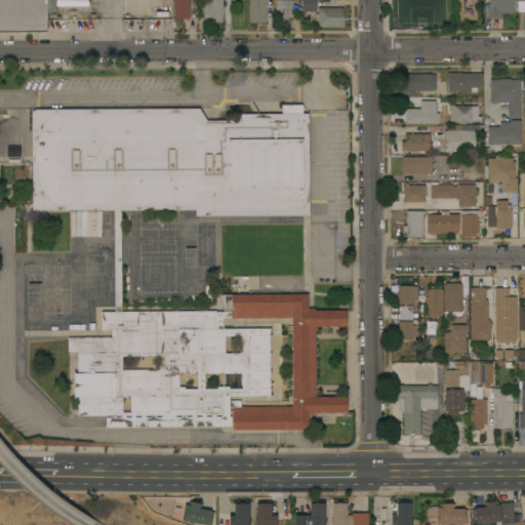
[(55,0),(55,12),(46,12),(46,32),(0,32),(0,0),(55,0)]
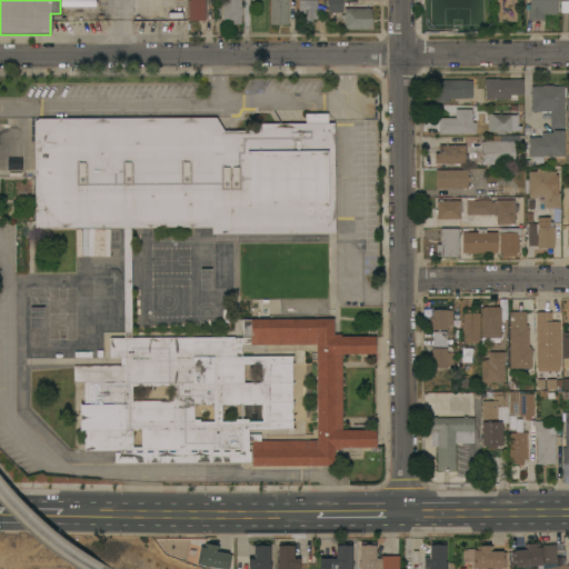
[(205,0),(205,20),(188,20),(188,0),(205,0)]
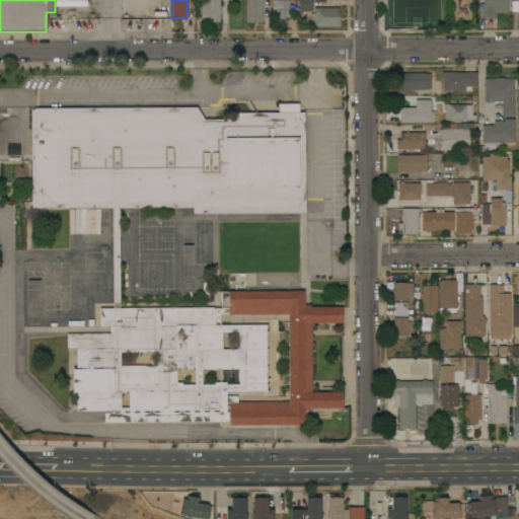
[(219,0),(219,6),(220,6),(220,13),(219,13),(219,21),(208,21),(208,18),(202,18),(202,0),(219,0)]
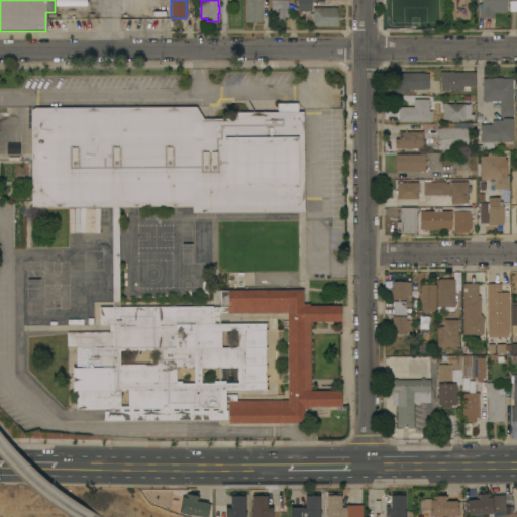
[(262,0),(262,22),(244,22),(244,0),(262,0)]
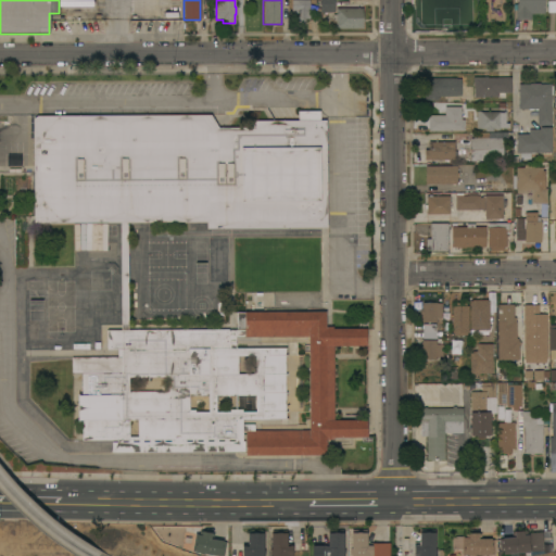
[(308,0),(310,19),(304,19),(304,22),(298,22),(298,19),(291,19),(291,0),(308,0)]
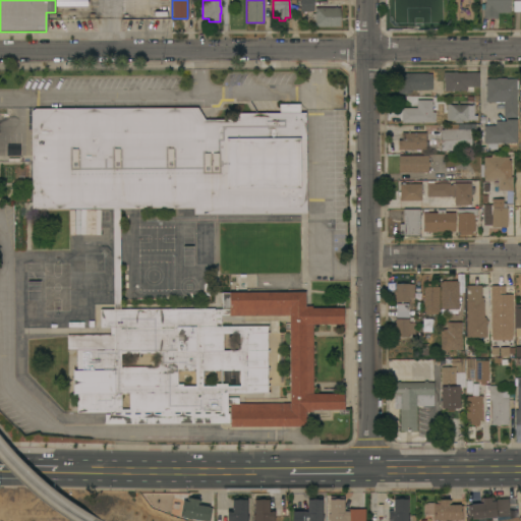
[(312,0),(312,11),(298,11),(298,0),(312,0)]
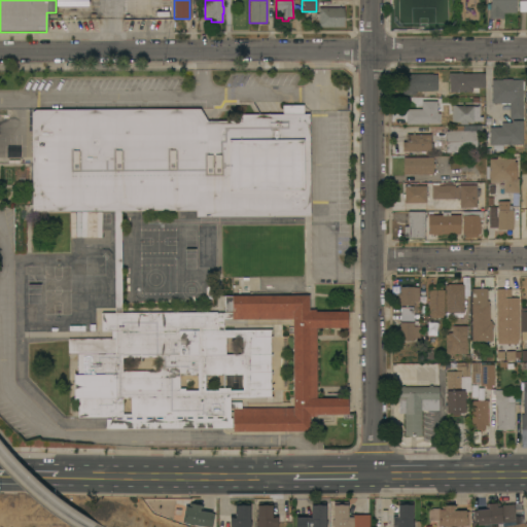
[(516,0),(516,12),(503,12),(503,19),(488,19),(488,9),(489,9),(489,3),(490,3),(490,0),(516,0)]
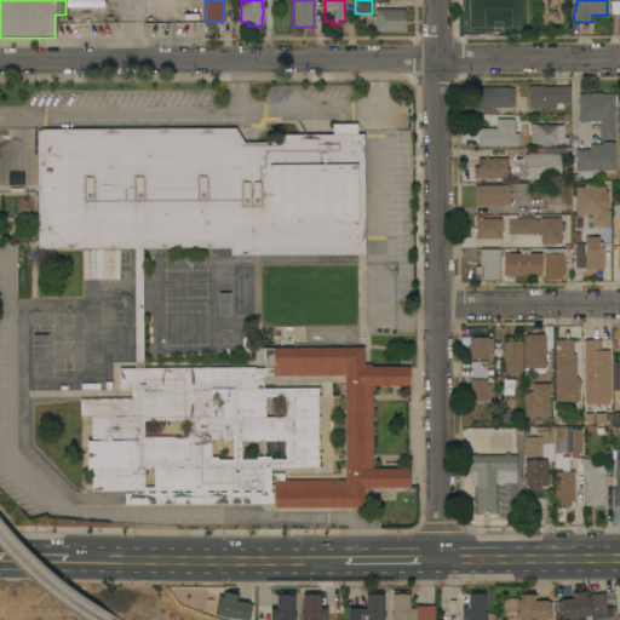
[(405,32),(374,32),(374,23),(371,23),(371,16),(372,16),(372,9),(405,9),(405,32)]
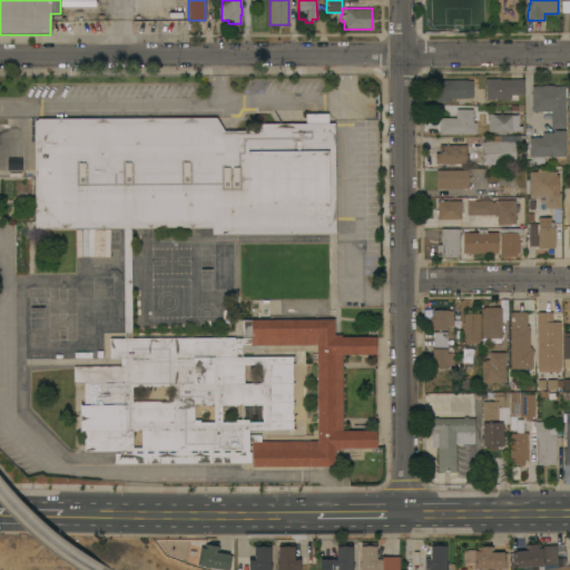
[(523,95),(510,95),(510,99),(484,99),(484,88),(483,79),(499,78),(499,79),(522,79),(523,95)]
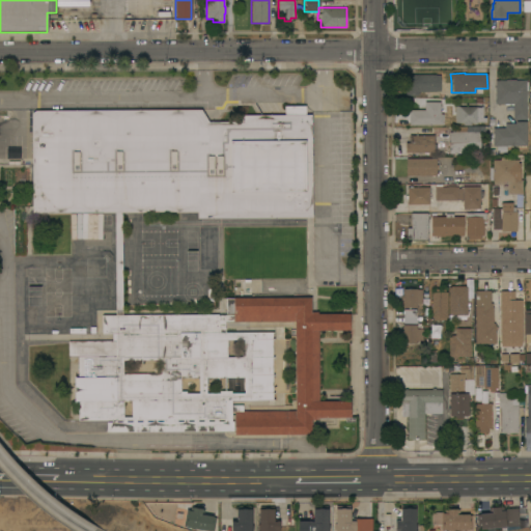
[(418,91),(418,95),(404,95),(404,75),(435,74),(435,75),(440,75),(440,81),(441,86),(439,86),(440,91),(418,91)]
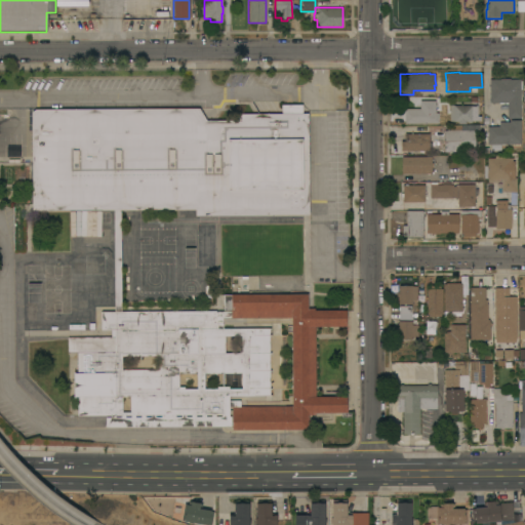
[(507,118),(507,103),(488,103),(488,79),(499,79),(509,78),(509,79),(520,79),(520,118),(507,118)]
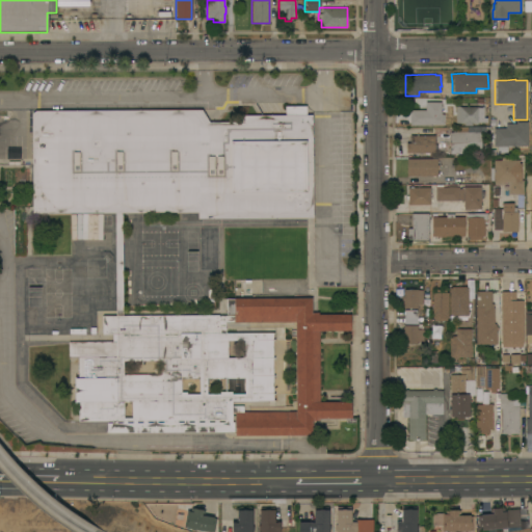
[(407,125),(407,110),(423,110),(423,102),(439,102),(439,114),(442,114),(442,125),(407,125)]
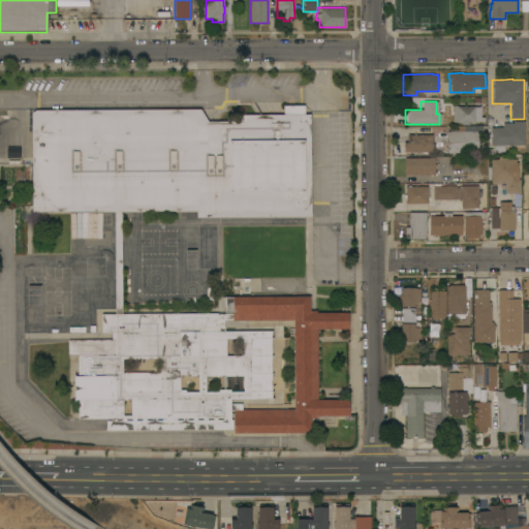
[(310,216),(196,217),(196,211),(120,211),(121,314),(217,313),(217,314),(231,314),(231,312),(224,312),(224,309),(221,309),(221,303),(224,303),(224,298),(231,297),(309,297),(309,311),(316,311),(316,313),(347,312),(347,329),(316,329),(316,400),(348,400),(348,416),(316,416),(316,418),(310,418),(310,433),(232,433),(232,409),(229,409),(229,419),(231,419),(231,430),(105,430),(105,421),(111,421),(111,418),(78,418),(78,400),(73,400),(73,376),(76,376),(76,354),(67,354),(67,340),(111,340),(111,332),(101,332),(101,314),(114,314),(114,211),(31,212),(31,113),(34,111),(199,110),(207,121),(238,121),(238,115),(282,115),(282,105),(304,105),(304,114),(309,114),(310,216)]
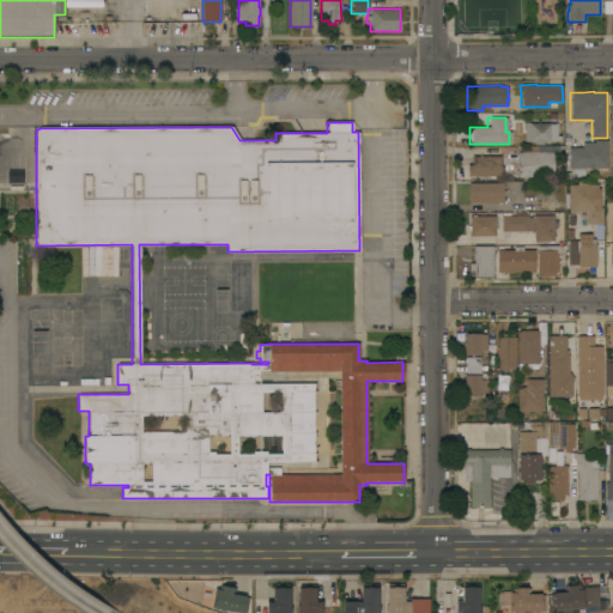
[(528,122),(550,122),(550,123),(557,123),(557,140),(550,140),(550,143),(545,143),(545,141),(542,141),(542,145),(533,145),(533,141),(523,141),(523,122),(528,122)]
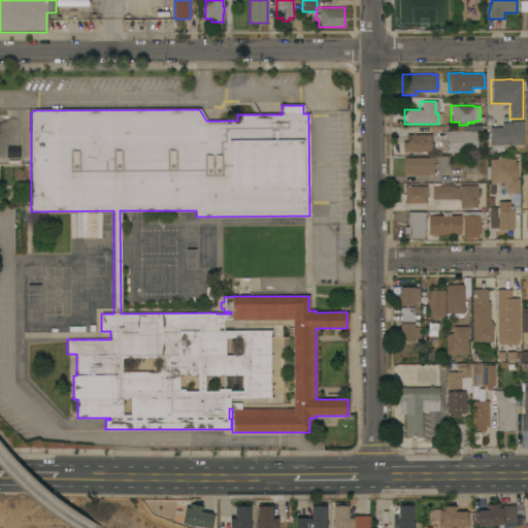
[(523,144),(502,145),(503,151),(493,151),(493,145),(489,145),(489,127),(501,127),(501,123),(512,123),(512,121),(523,121),(523,144)]
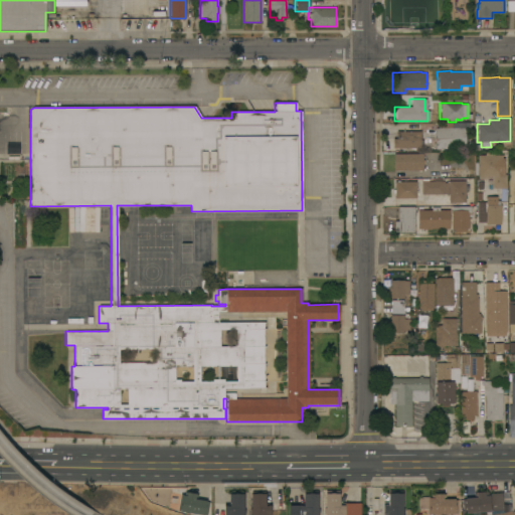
[(469,137),(465,137),(465,148),(436,149),(435,128),(437,128),(437,123),(469,123),(469,137)]
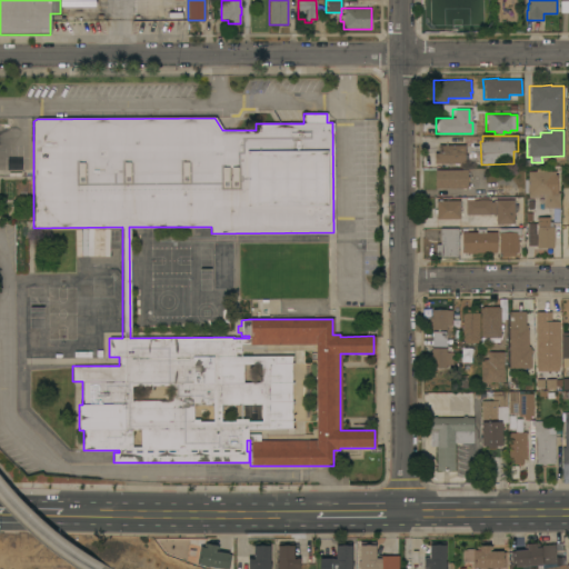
[(463,153),(466,153),(466,161),(462,161),(462,162),(432,162),(432,152),(436,152),(436,145),(463,145),(463,153)]
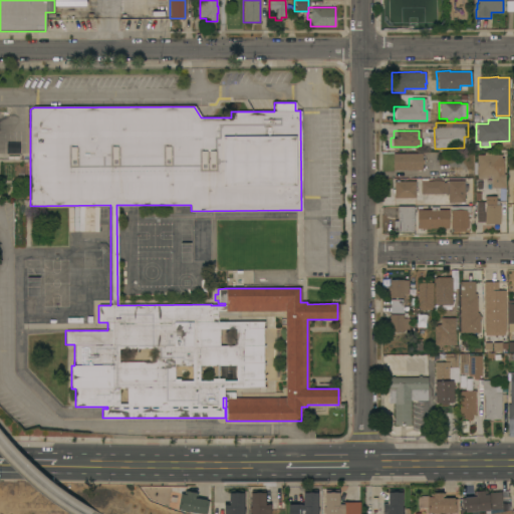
[(392,170),(392,153),(421,153),(421,159),(423,159),(423,164),(421,164),(421,170),(392,170)]
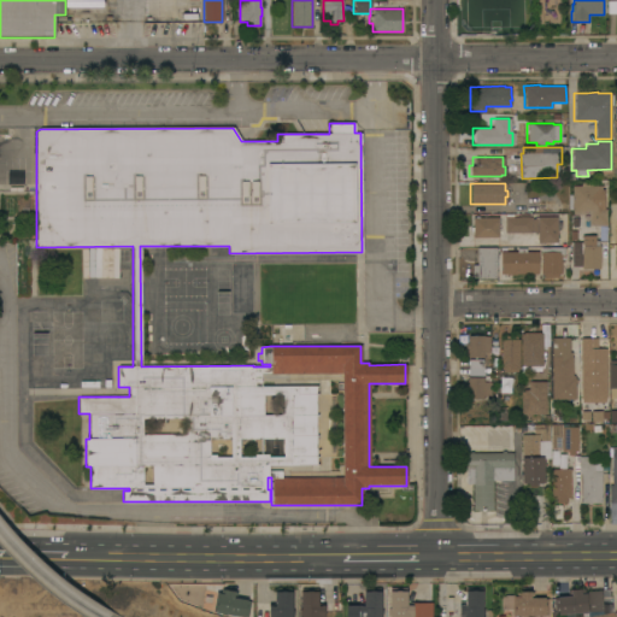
[(601,197),(606,197),(606,225),(607,225),(607,245),(599,246),(599,269),(581,269),(581,266),(568,266),(568,252),(564,252),(564,254),(560,254),(560,274),(557,274),(557,277),(544,277),(544,274),(540,274),(540,247),(568,247),(568,242),(581,242),(581,240),(582,240),(582,235),(592,235),(592,225),(588,225),(588,211),(583,211),(583,213),(573,213),(571,186),(601,186),(601,197)]
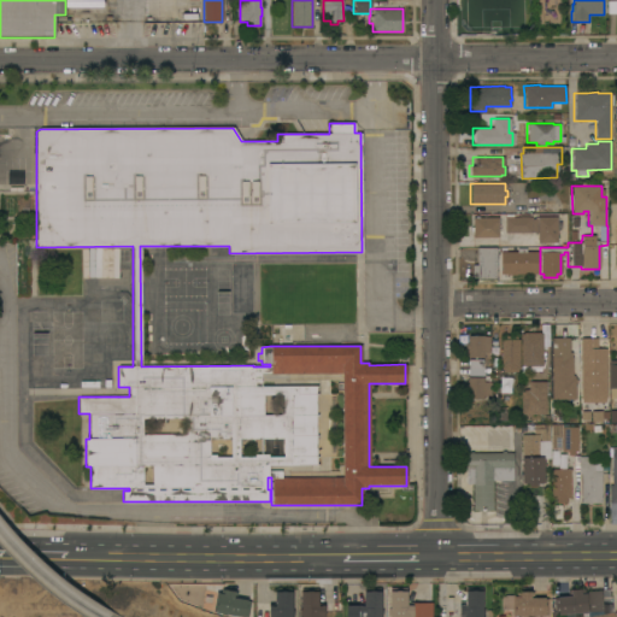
[(497,238),(471,238),(470,218),(497,217),(497,238)]
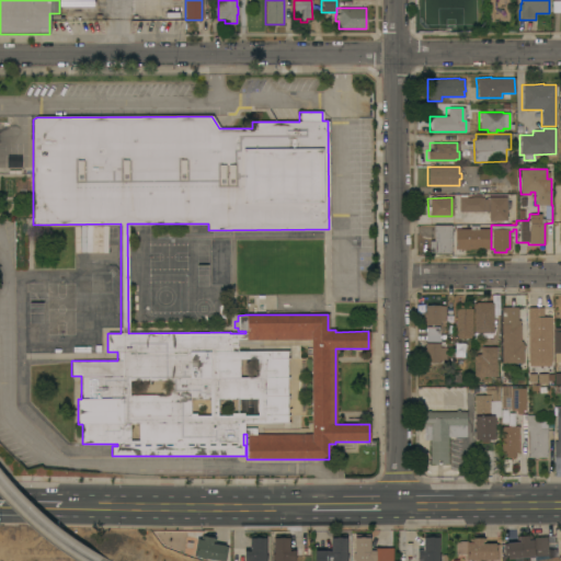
[(506,221),(488,221),(488,212),(458,212),(458,197),(482,197),(482,198),(488,198),(488,197),(506,197),(506,221)]
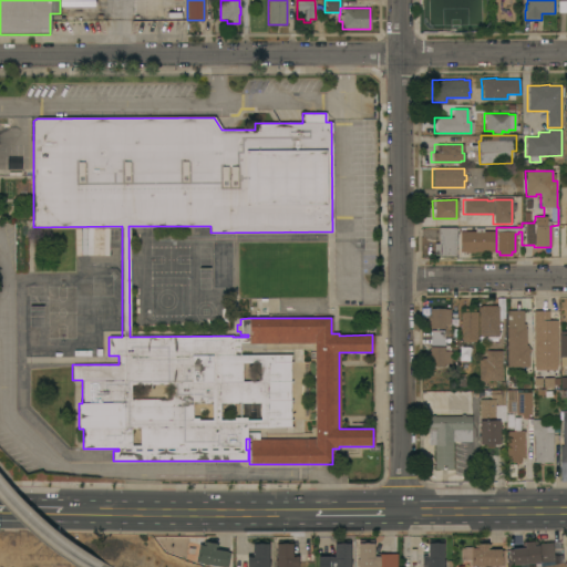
[(454,257),(432,258),(432,244),(436,244),(436,228),(454,227),(454,257)]
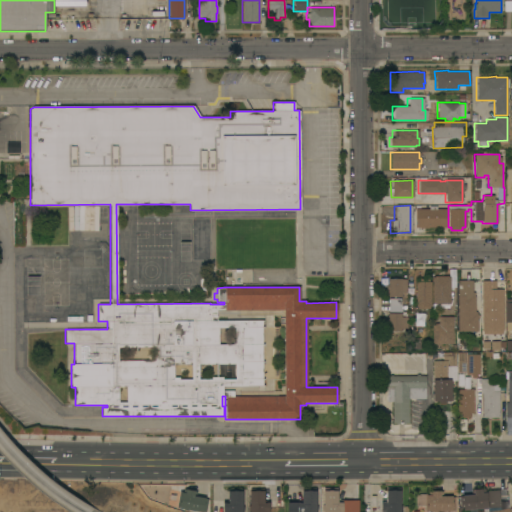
[(446,227),(414,227),(414,209),(428,209),(428,206),(436,206),(436,209),(446,209),(446,227)]
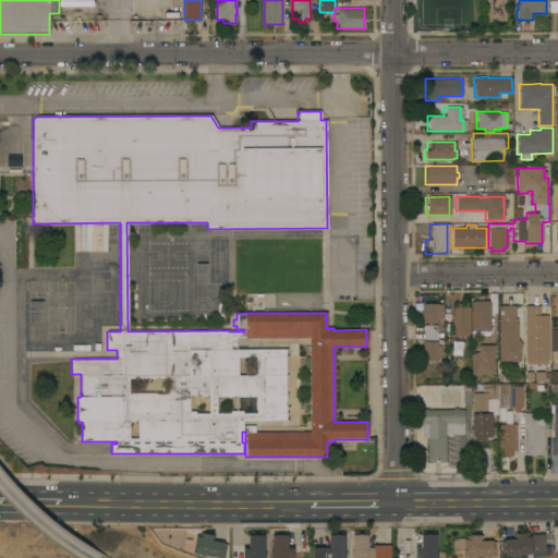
[(490,330),(471,330),(471,302),(473,302),(473,301),(488,300),(488,301),(490,301),(490,330)]
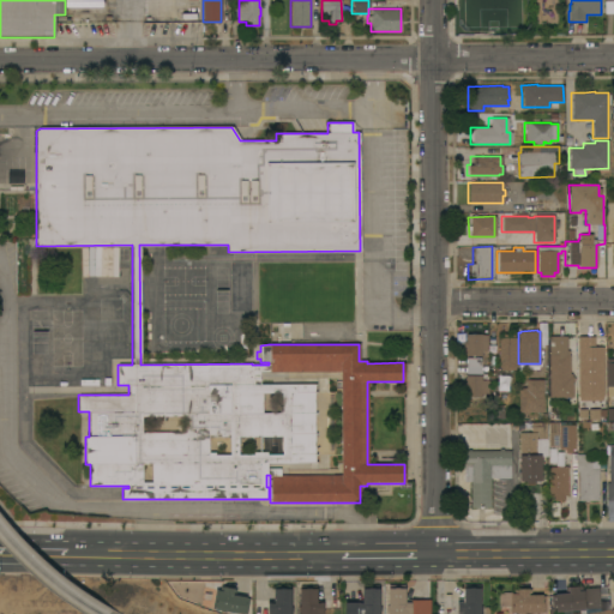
[(487,350),(481,350),(481,355),(465,355),(465,347),(463,347),(463,341),(465,341),(465,333),(481,333),(481,335),(487,335),(487,350)]
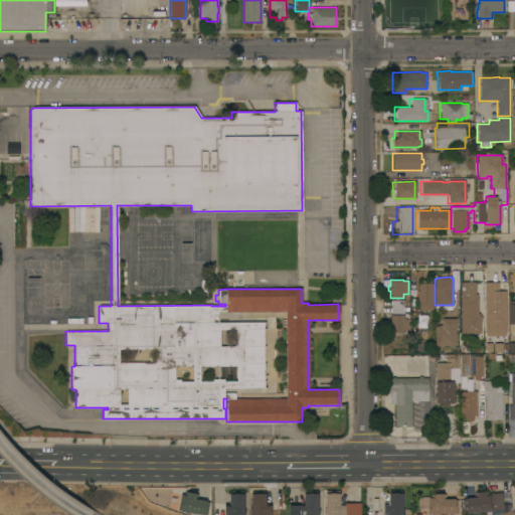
[(420,283),(420,280),(432,280),(432,283),(434,283),(434,308),(432,308),(432,310),(420,310),(420,308),(418,308),(418,283),(420,283)]
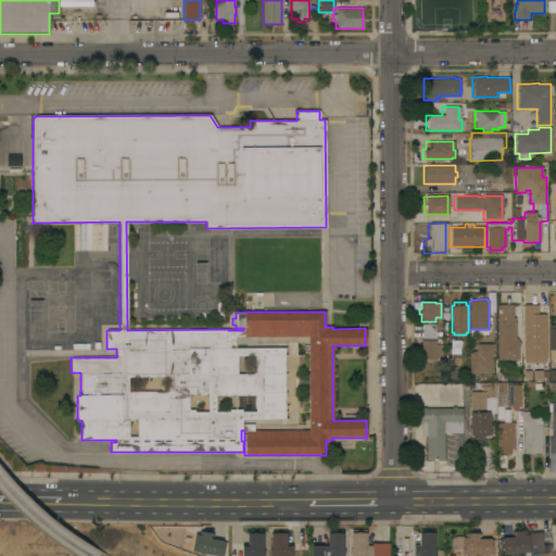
[(514,317),(516,317),(516,320),(516,338),(518,338),(518,340),(519,340),(519,359),(497,359),(497,304),(514,304),(514,317)]
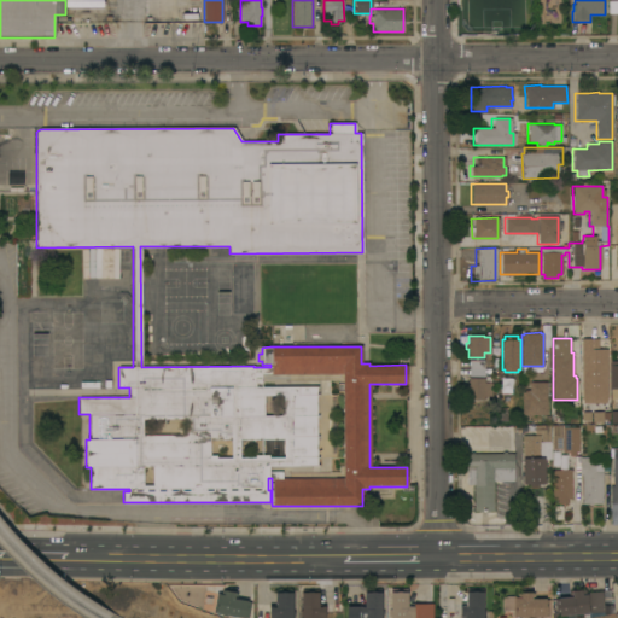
[(607,400),(579,400),(579,373),(578,373),(578,348),(579,348),(579,338),(598,338),(598,349),(607,349),(607,400)]
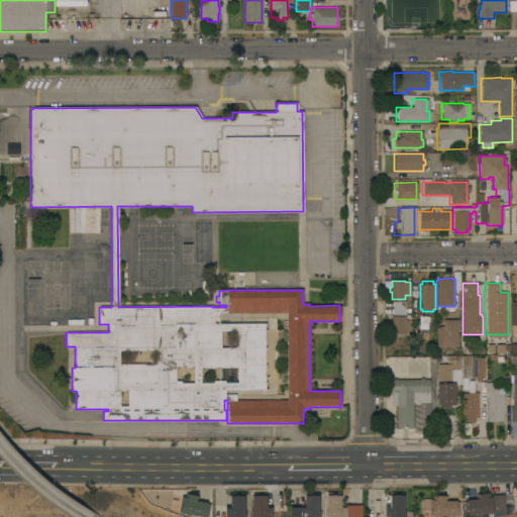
[(393,314),(393,301),(405,301),(405,307),(405,314),(393,314)]
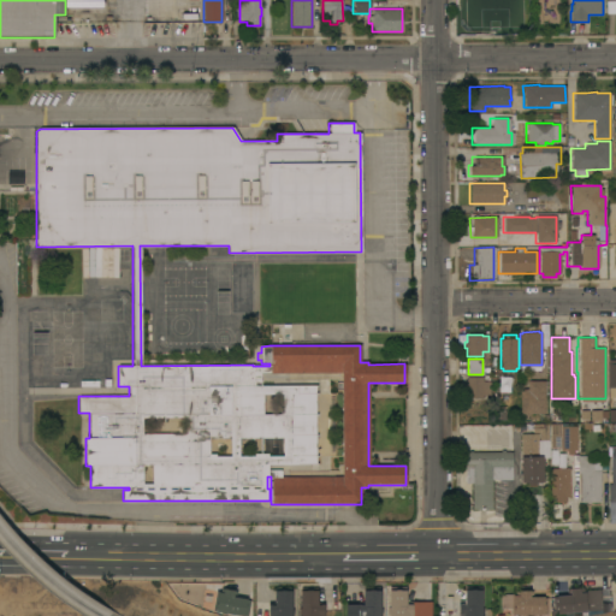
[(467,398),(467,390),(465,390),(465,384),(467,384),(467,377),(483,375),(483,381),(490,380),(490,395),(483,395),(483,398),(467,398)]
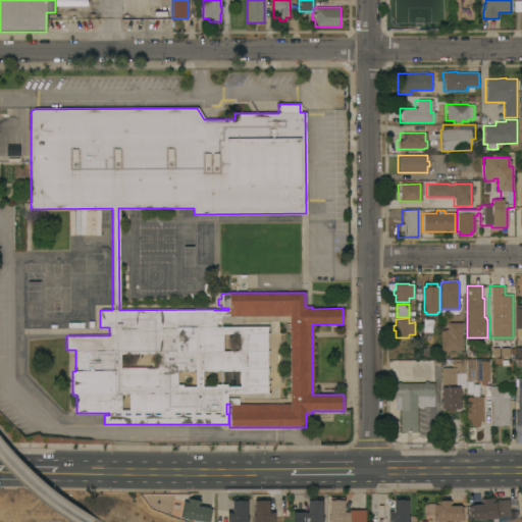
[(462,351),(440,351),(440,332),(445,332),(445,329),(447,329),(447,322),(462,322),(462,351)]
